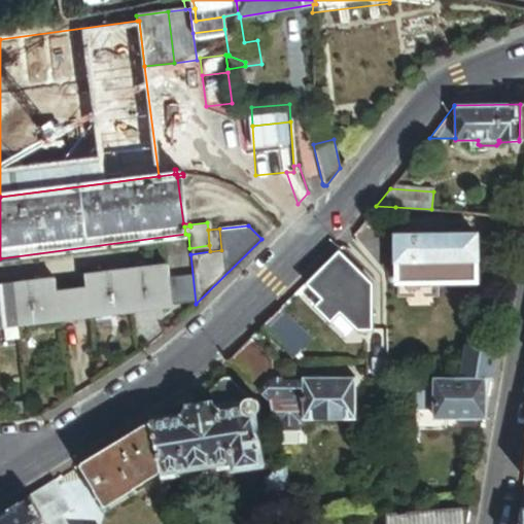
[(396,235),(396,271),(396,280),(437,280),(476,280),(475,234),(396,235)]
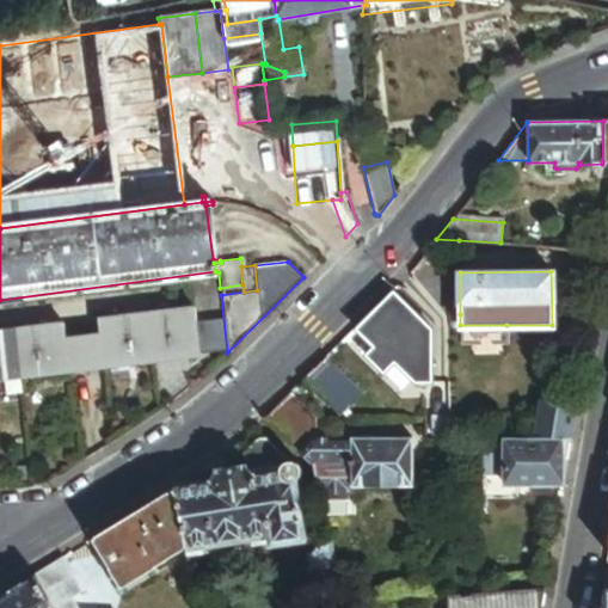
[(430,327),(392,289),(352,327),(372,345),(364,354),(382,372),(395,361),(413,381),(431,381),(430,327)]
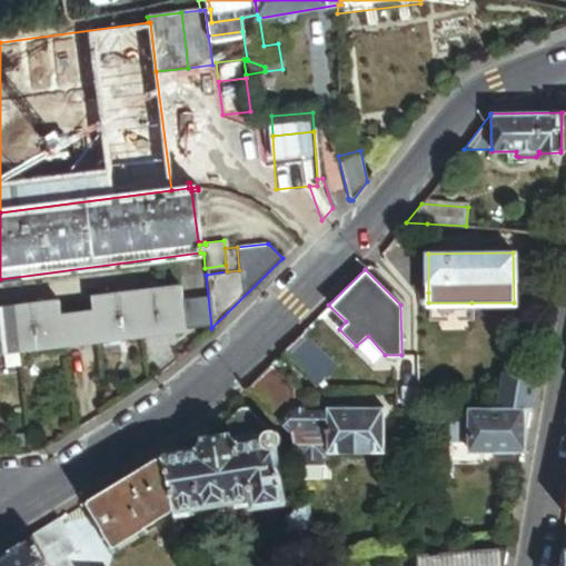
[(136,290),(141,334),(185,328),(179,285),(136,290)]
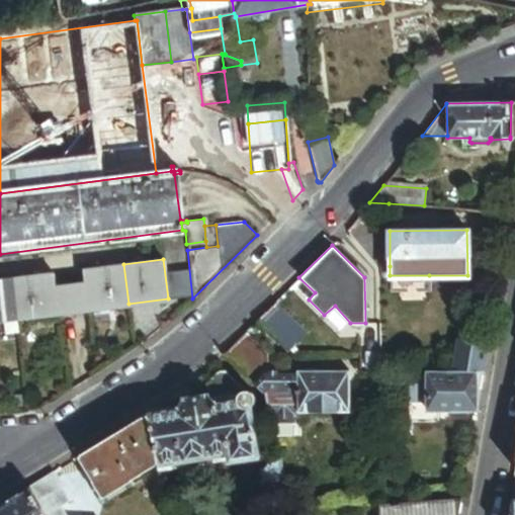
[(73,310),(129,304),(123,264),(82,268),(84,281),(70,283),(73,310)]
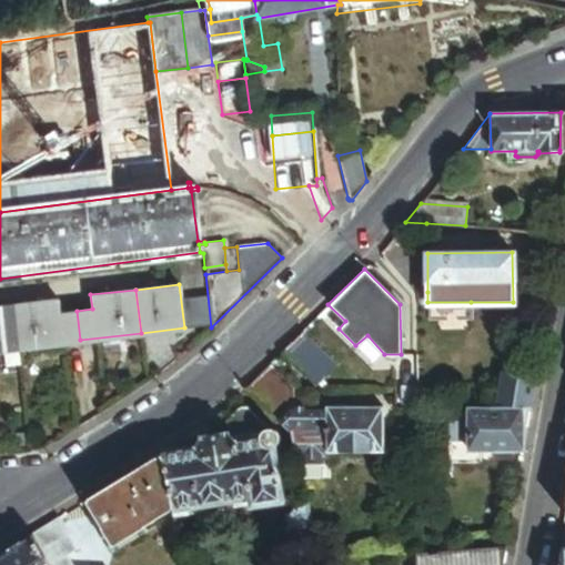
[(427,302),(427,292),(416,292),(416,319),(471,318),(471,302),(427,302)]
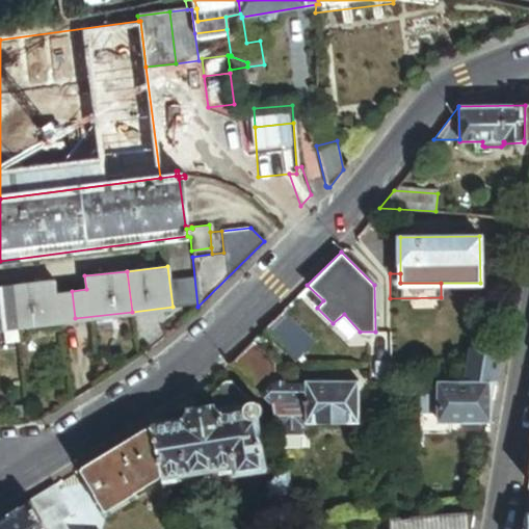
[(18,325),(75,318),(72,291),(55,292),(54,280),(12,285),(18,325)]
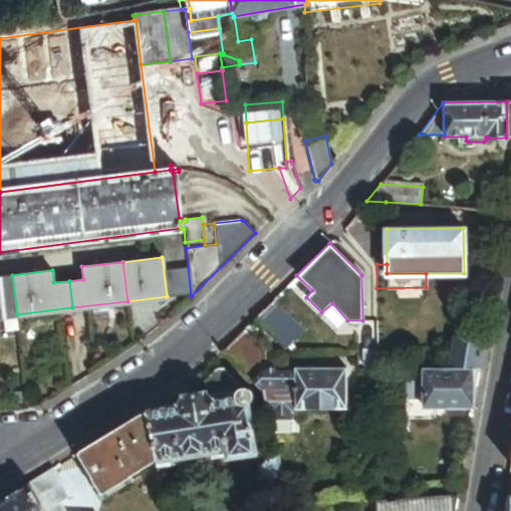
[(0,316),(17,314),(12,275),(0,276),(0,316)]
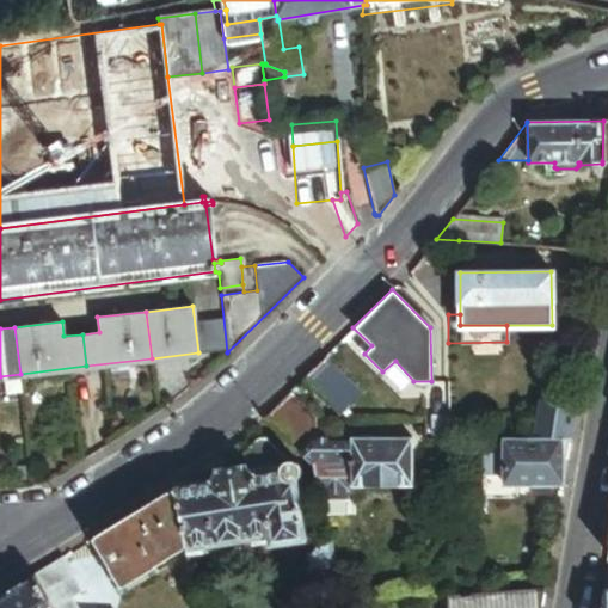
[(306,380),(338,411),(345,404),(352,385),(324,357),(324,358),(304,378),(306,380)]
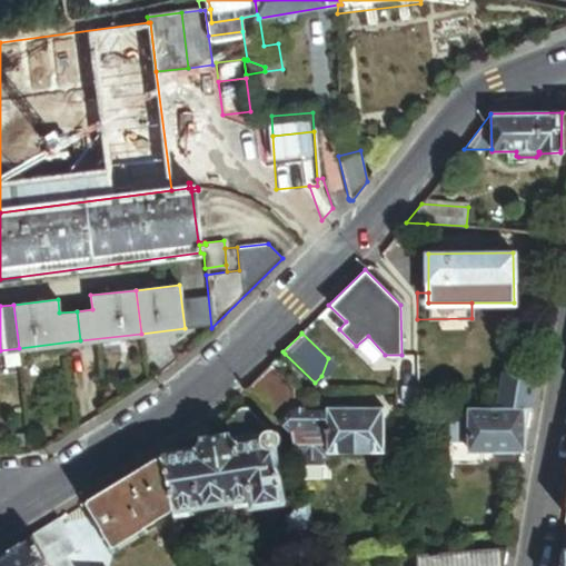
[(245,389),(272,415),(274,416),(283,406),(295,406),(294,385),(276,369),(277,369),(278,367),(275,364),(272,363),(245,389)]
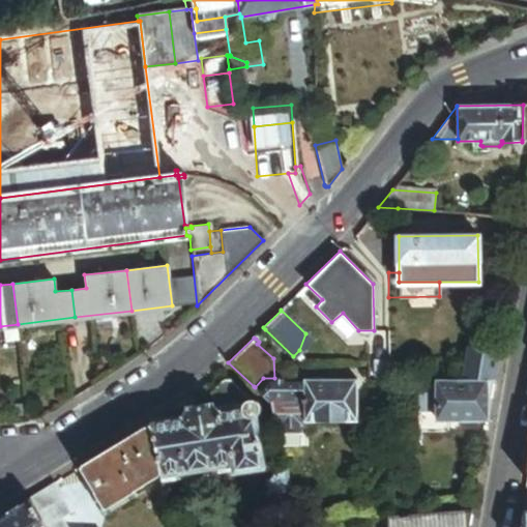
[(493,379),(497,354),(468,349),(462,379),(493,379)]
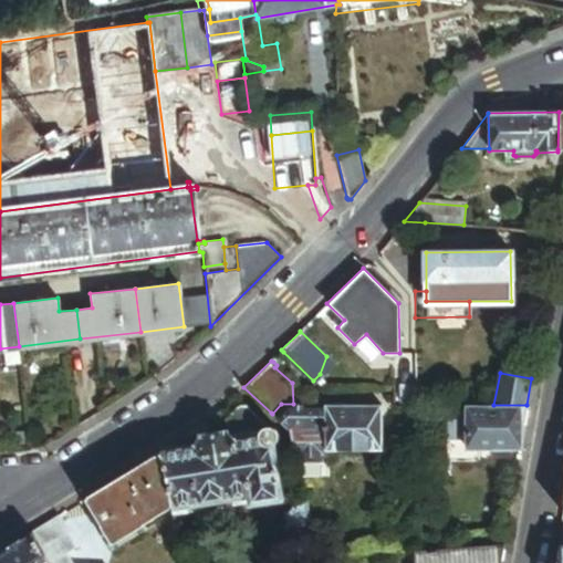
[(197,445),(164,449),(159,451),(169,507),(248,494),(248,501),(277,497),(268,441),(272,440),(274,438),(277,435),(277,430),(275,428),(273,426),(270,425),(267,425),(244,404),(238,404),(225,418),(227,426),(231,430),(228,435),(225,430),(200,434),(197,445)]
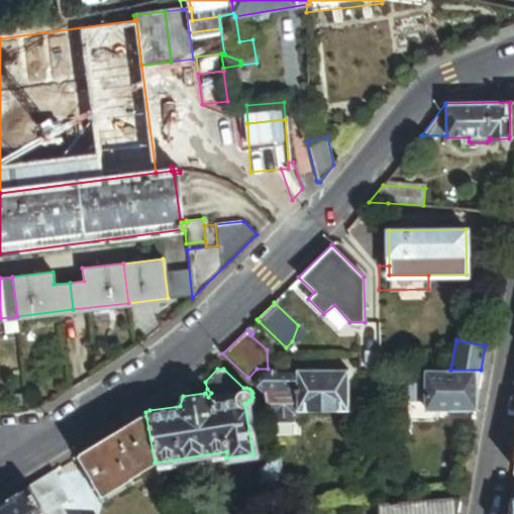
[(263,392),(267,409),(272,415),(291,414),(297,409),(296,369),(268,369),(257,369),(248,378),(263,392)]
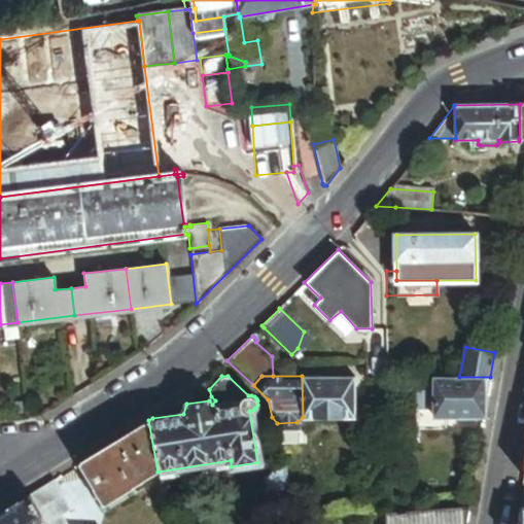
[(352,376),(302,376),(303,417),(352,417),(352,376)]
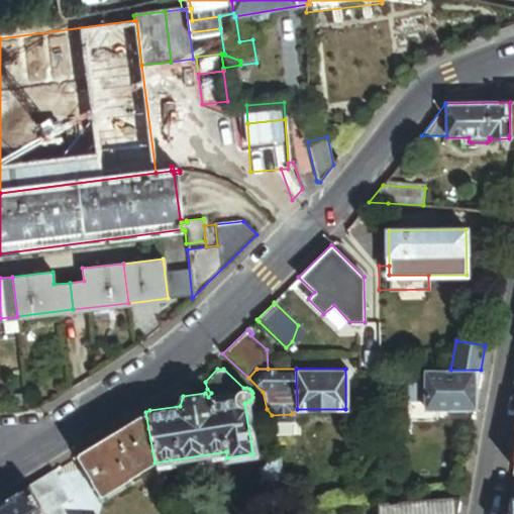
[(474,407),(481,370),(450,370),(424,370),(423,408),(474,407)]
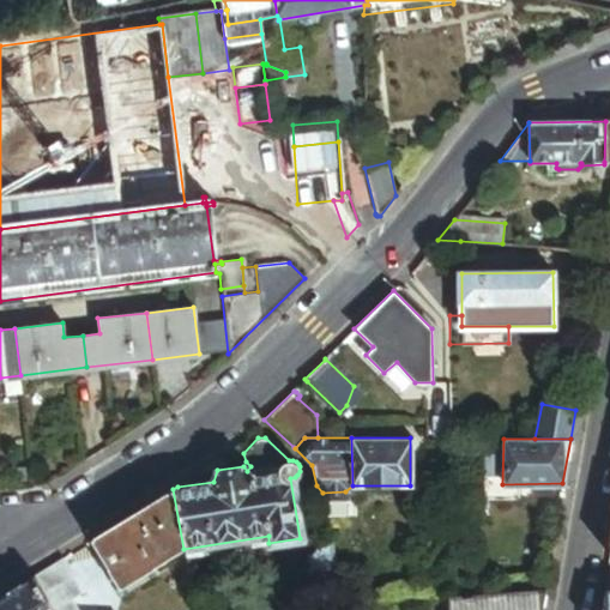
[(183,549),(173,489),(96,536),(92,539),(121,586),(183,549)]
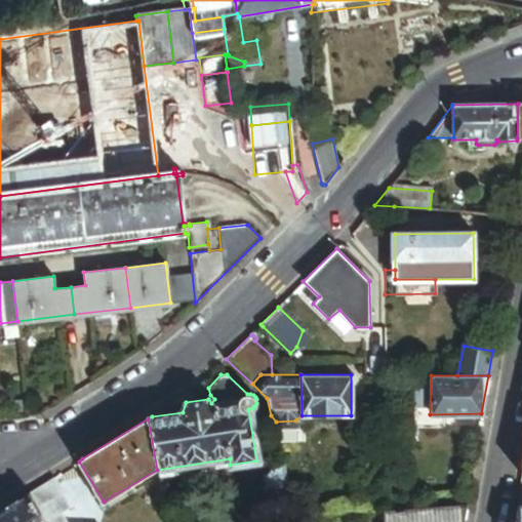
[(157,470),(158,476),(182,472),(213,468),(230,465),(230,458),(157,470)]
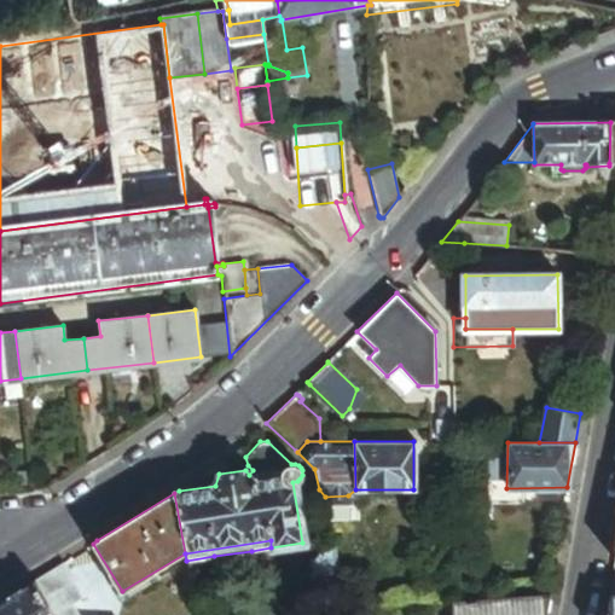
[(253,561),(251,551),(214,556),(215,566),(253,561)]
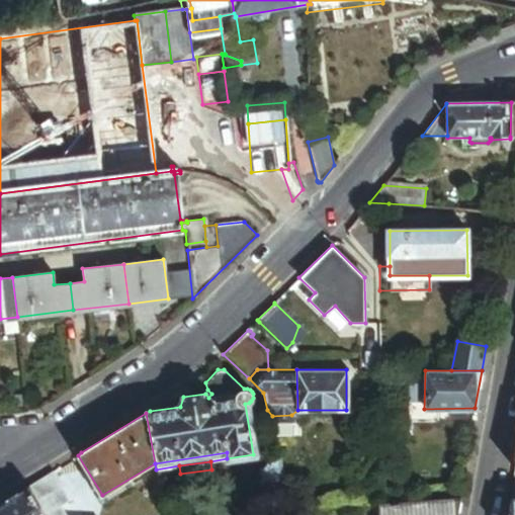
[(67,501),(51,471),(26,486),(37,507),(41,514),(58,505),(67,501)]
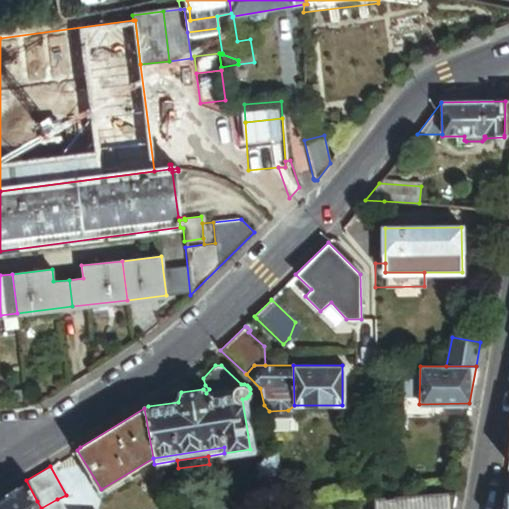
[(264,478),(280,476),(278,468),(263,471),(264,478)]
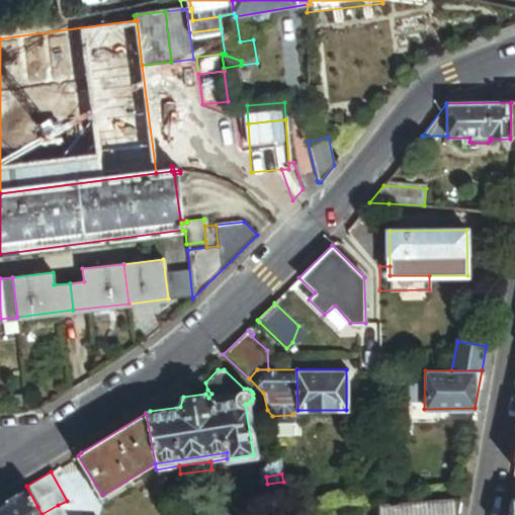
[(268,511),(289,510),(283,482),(267,484),(265,484),(268,511)]
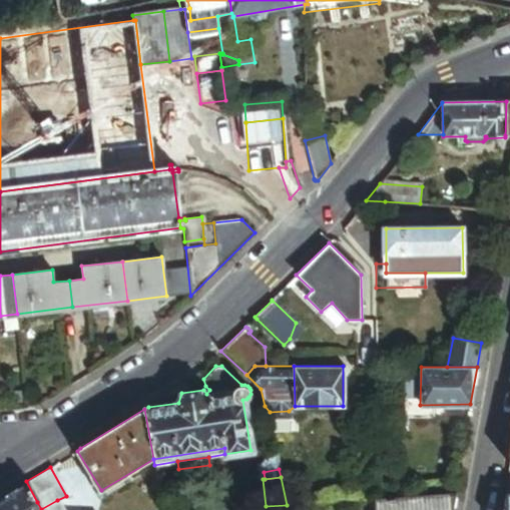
[(37,502),(26,481),(0,496),(0,509),(23,509),(24,509),(37,502)]
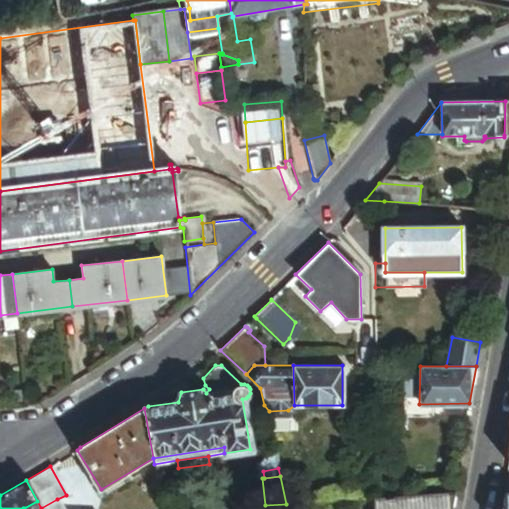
[(451,508),(455,490),(399,494),(371,496),(372,508),(451,508)]
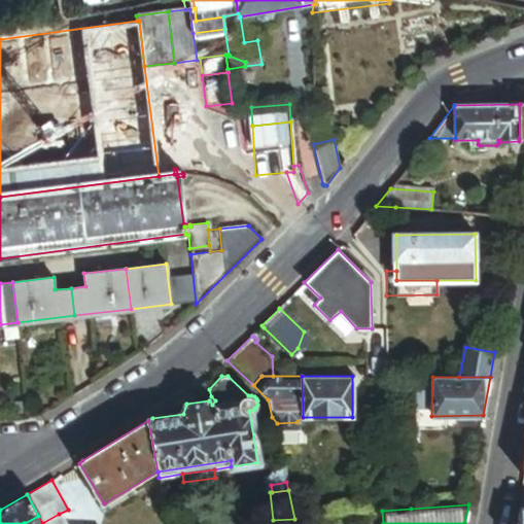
[(64,523),(59,514),(42,523),(64,523)]
